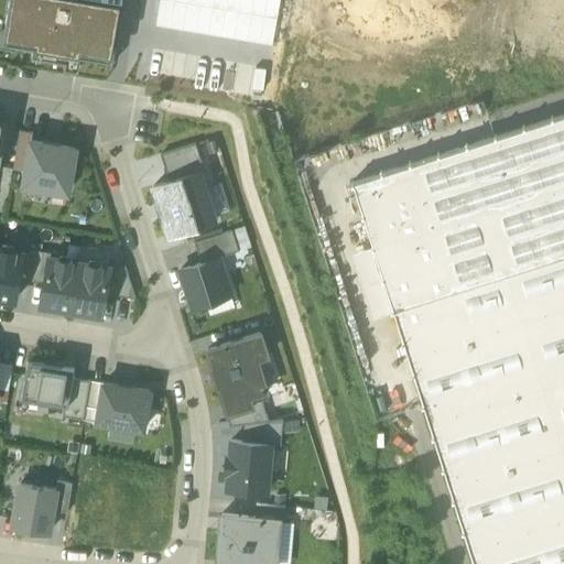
[(9,0),(3,29),(18,31),(15,43),(18,44),(32,46),(31,54),(64,60),(66,60),(67,52),(80,54),(96,57),(98,57),(100,45),(114,49),(122,0),(121,0),(9,0)]
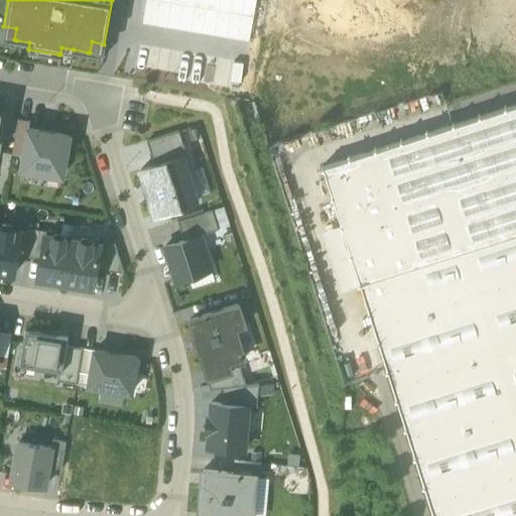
[(158,2),(146,0),(142,24),(154,26),(158,2)]
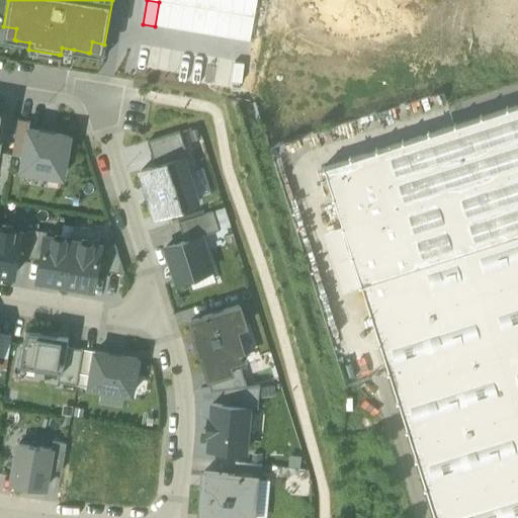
[(195,0),(183,0),(183,6),(194,8),(195,0)]
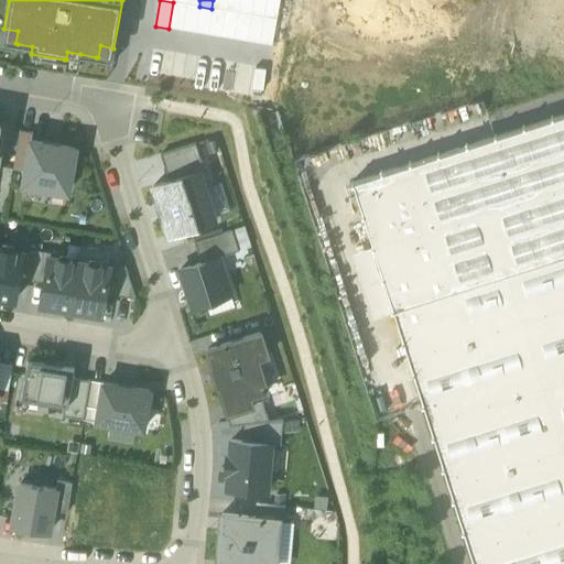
[(226,0),(213,0),(212,9),(225,11),(226,0)]
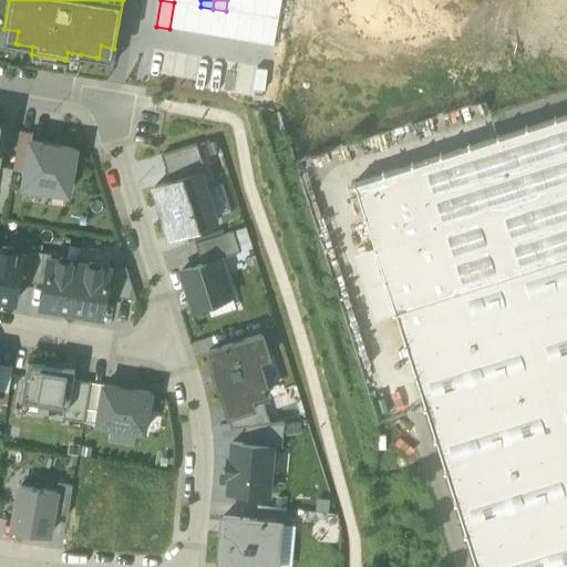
[(240,0),(227,0),(226,11),(239,13),(240,0)]
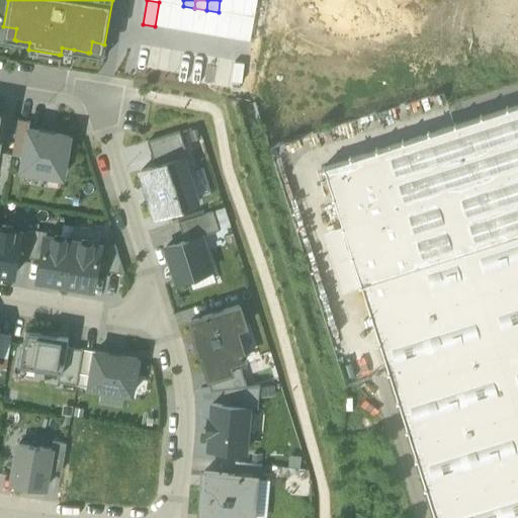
[(232,0),(220,0),(219,12),(230,14),(232,0)]
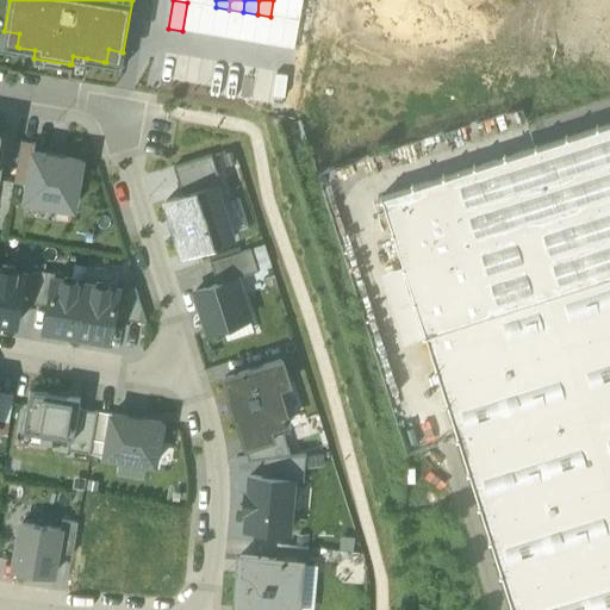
[(287,0),(273,0),(271,17),(285,19),(287,0)]
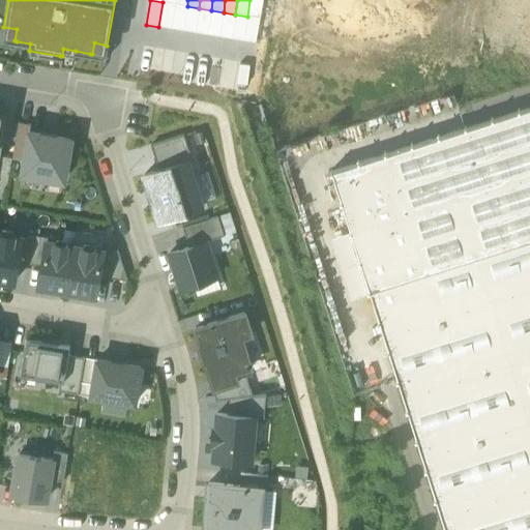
[(262,0),(249,0),(247,17),(260,19),(262,0)]
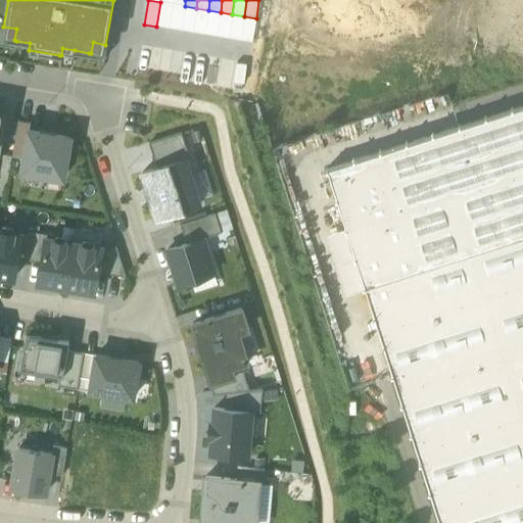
[(173,4),(160,2),(156,27),(169,29),(173,4)]
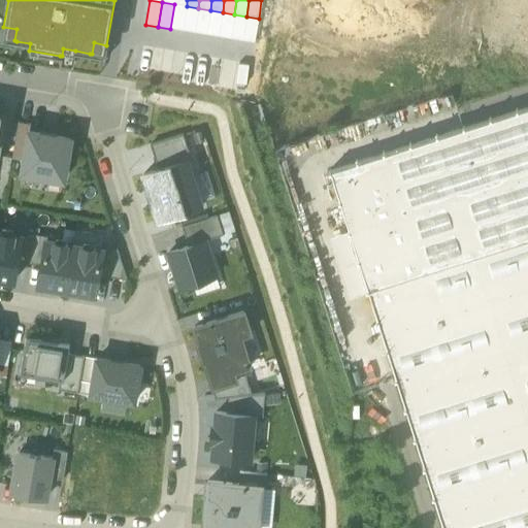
[(187,6),(174,4),(170,29),(182,31),(187,6)]
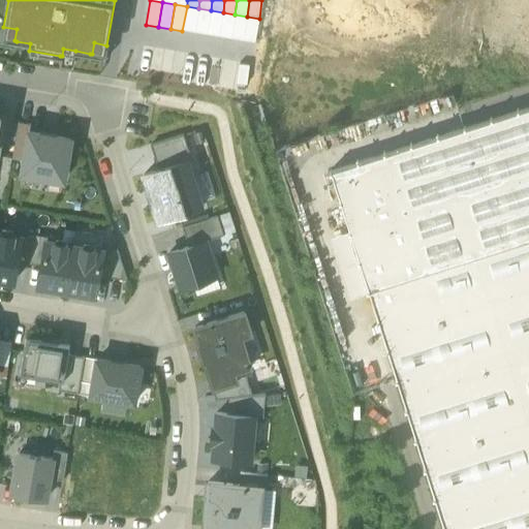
[(198,8),(187,6),(182,31),(194,33),(198,8)]
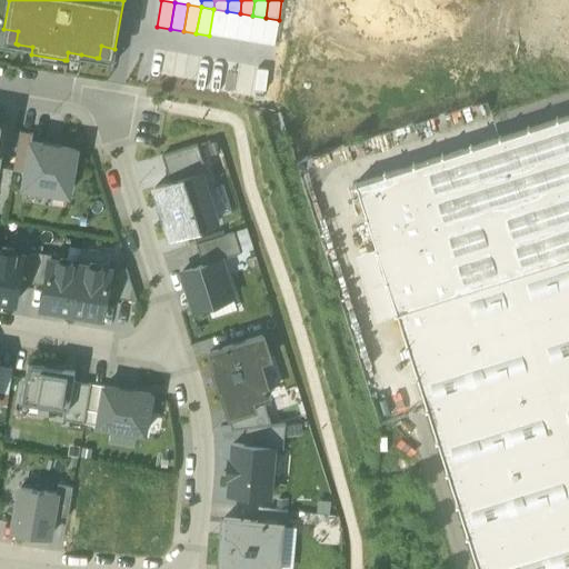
[(227,11),(213,9),(209,36),(222,38),(227,11)]
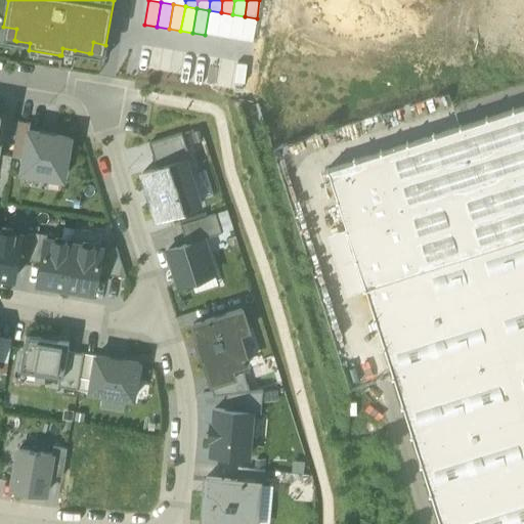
[(221,12),(209,10),(205,35),(217,37),(221,12)]
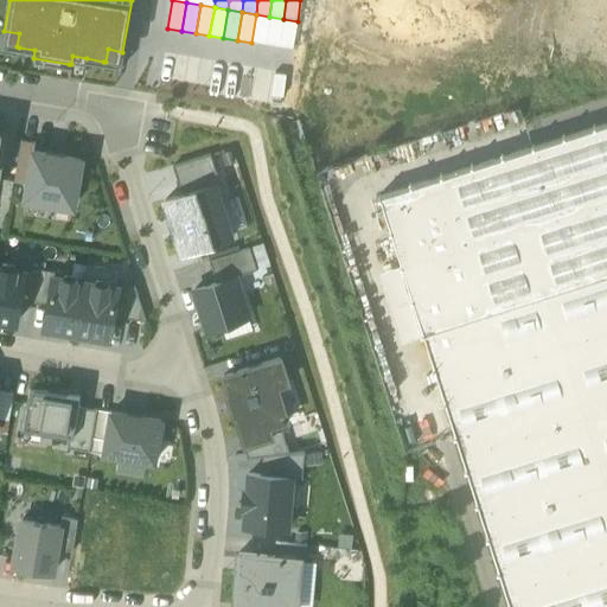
[(269,17),(256,14),(251,43),(264,45),(269,17)]
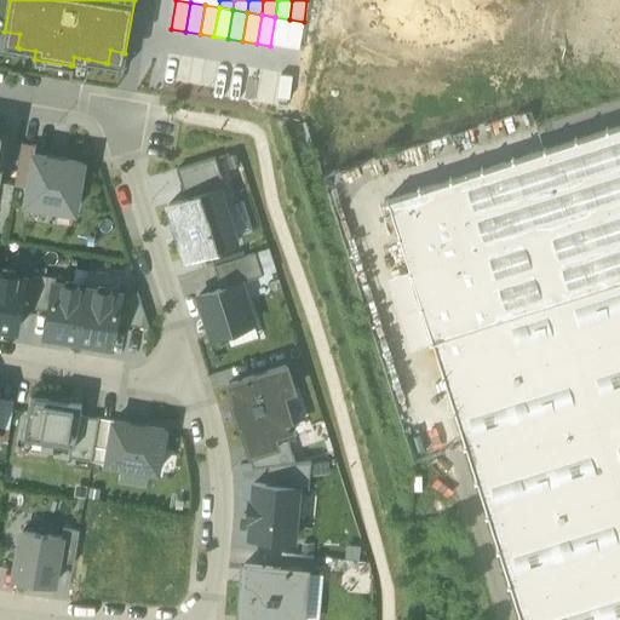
[(290,19),(275,17),(270,46),(285,49),(290,19)]
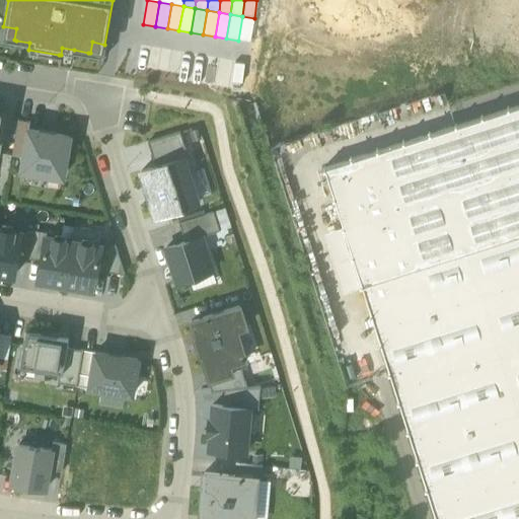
[(254,18),(242,16),(238,41),(250,43),(254,18)]
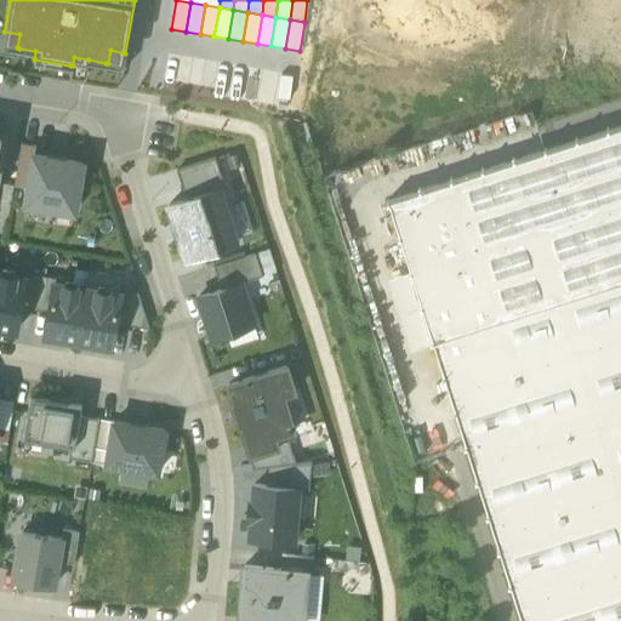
[(20,34),(4,32),(1,32),(0,40),(0,50),(18,53),(20,49),(17,47),(20,34)]
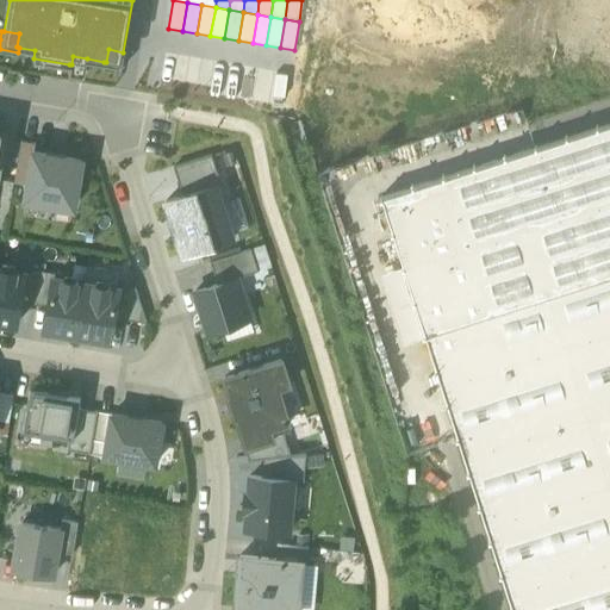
[(106,62),(104,62),(104,68),(120,70),(123,53),(109,49),(106,62)]
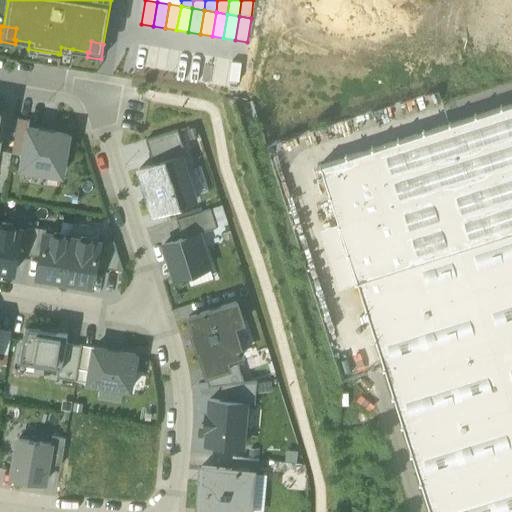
[(60,54),(58,54),(57,60),(71,62),(73,49),(61,47),(60,54)]
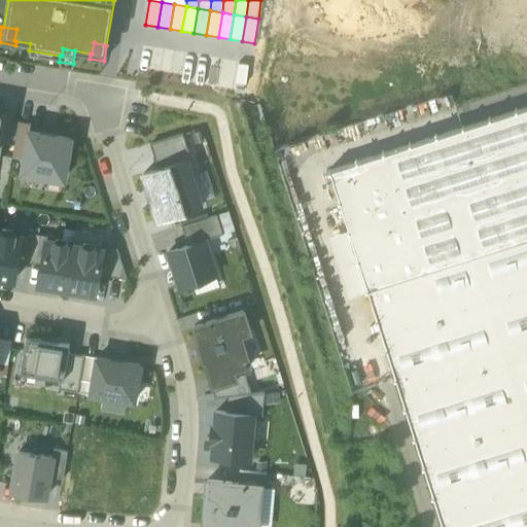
[(526,526),(526,107),(329,170),(348,229),(367,289),(443,526),(526,526)]
